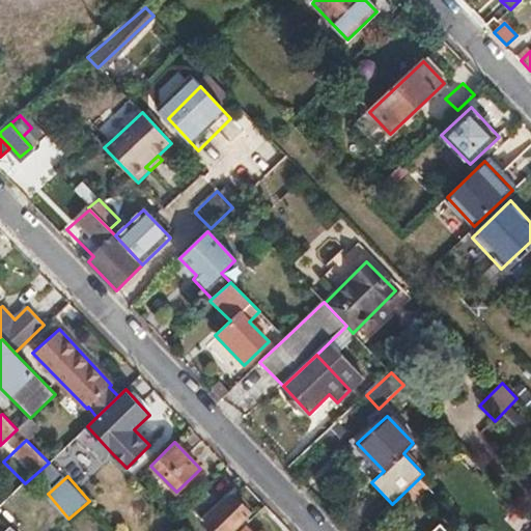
[(204,488),(188,505),(199,515),(216,499),(204,488)]
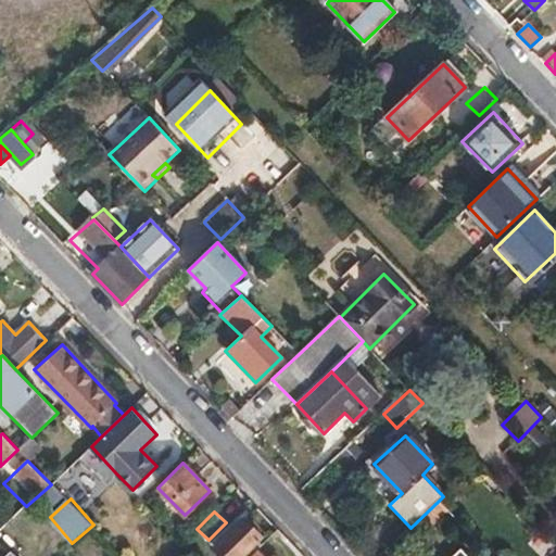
[(232,523),(212,543),(224,555),(241,555),(262,535),(244,519),(237,527),(232,523)]
